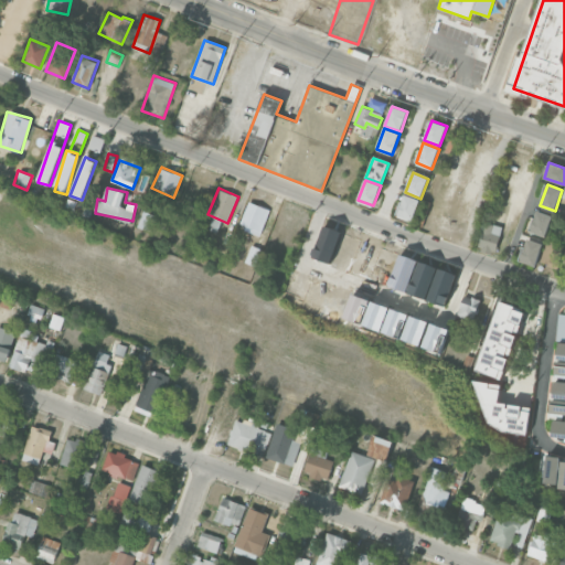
[(413,220),(397,214),(404,194),(420,201),(413,220)]
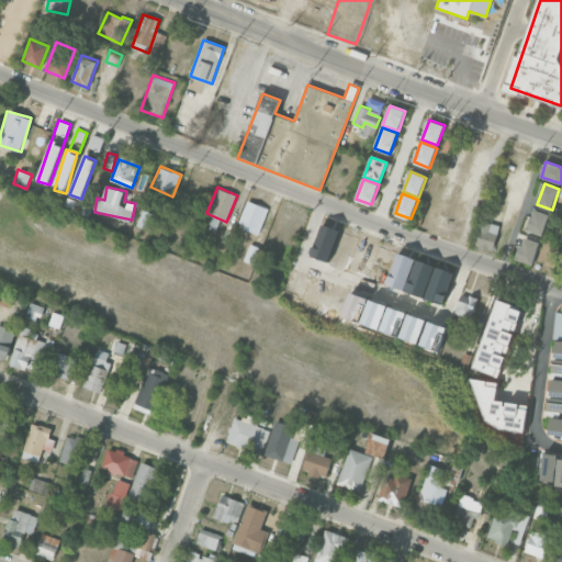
[(267,206),(246,201),(239,223),(259,229),(267,206)]
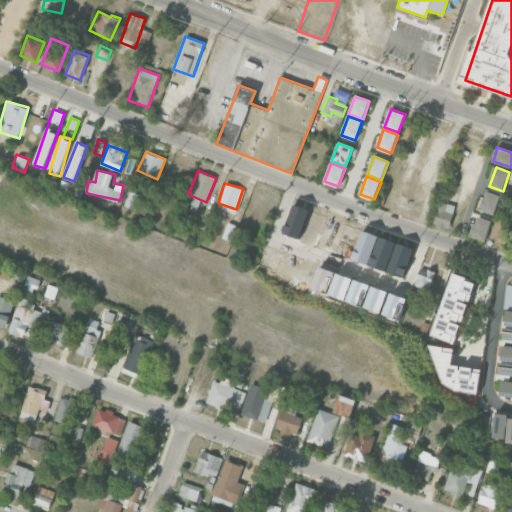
[(139,193),(129,191),(126,206),(136,209),(139,193)]
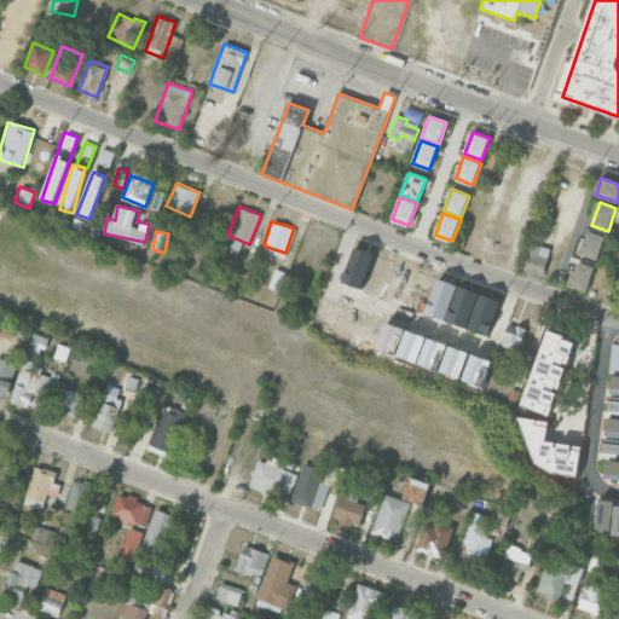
[(597,260),(580,254),(589,231),(606,237),(597,260)]
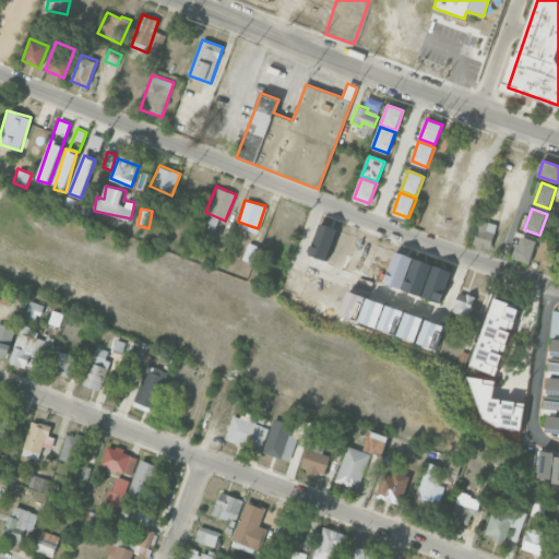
[(206,227),(215,230),(218,218),(211,215),(206,227)]
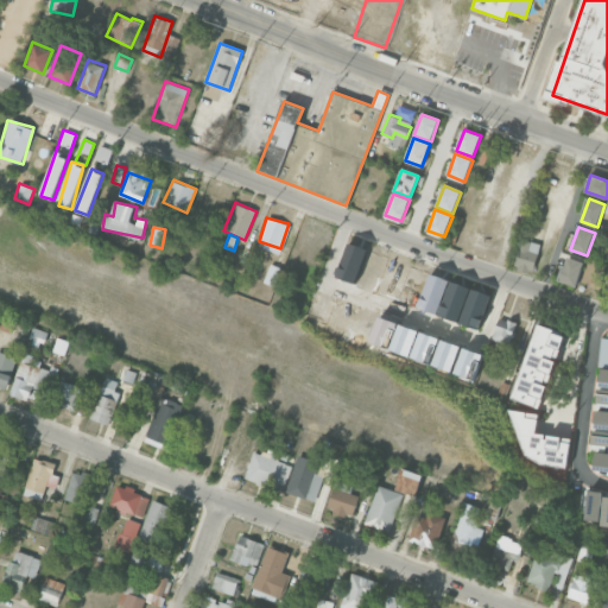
[(514,265),(523,239),(542,245),(533,271),(529,270),(527,273),(518,270),(519,266),(514,265)]
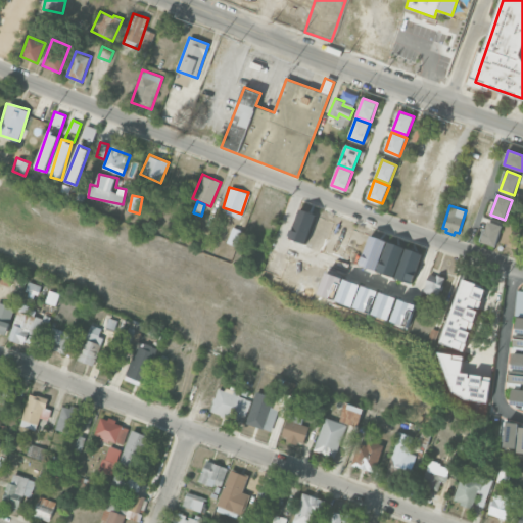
[(495,246),(481,241),(488,221),(503,226),(495,246)]
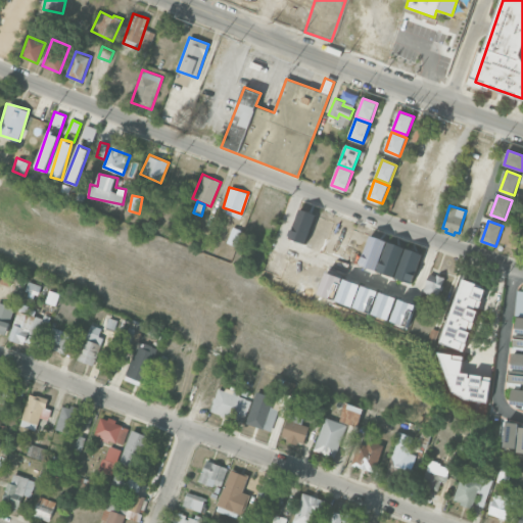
[(500,241),(507,221),(522,226),(514,247),(500,241)]
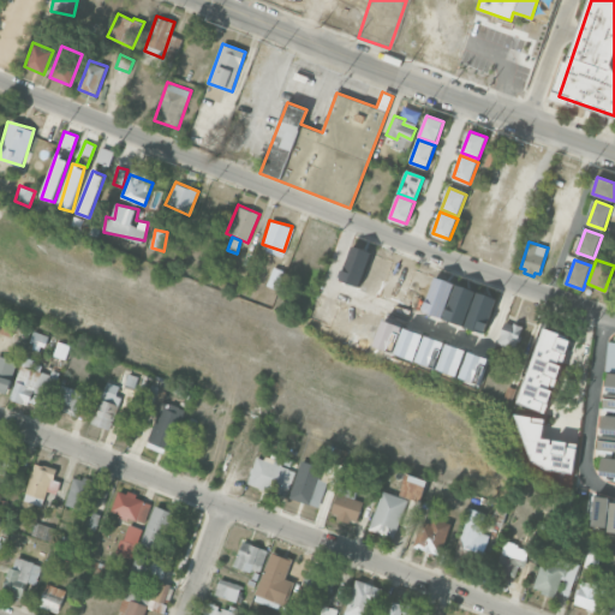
[(279,291),(286,272),(274,267),(267,285),(279,291)]
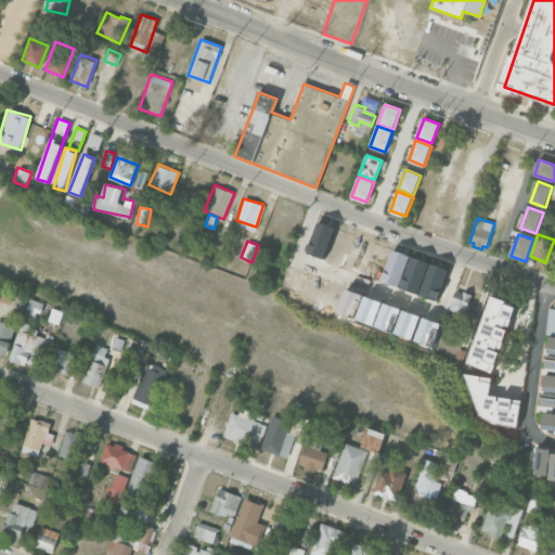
[(420,293),(428,261),(410,257),(401,288),(420,293)]
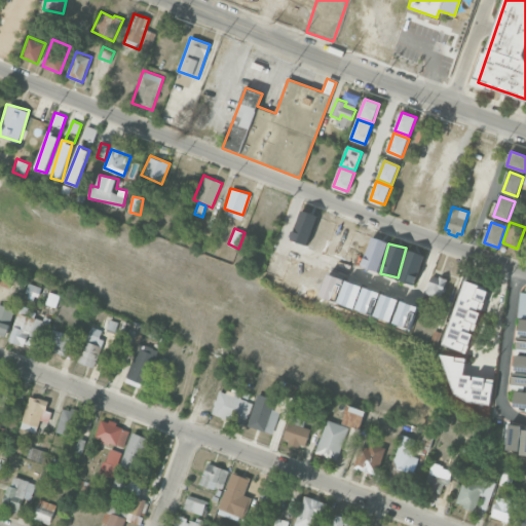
[(424,255),(408,249),(397,278),(413,285),(424,255)]
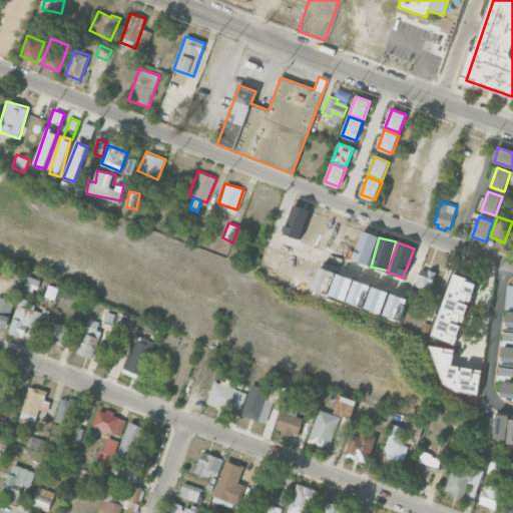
[(0,272),(0,278),(8,281),(11,272),(1,269),(0,272)]
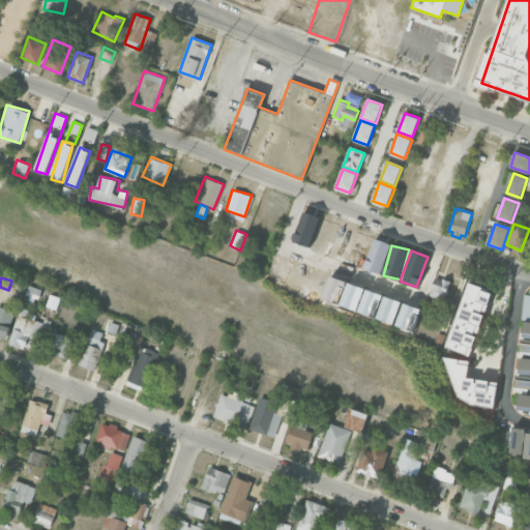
[(443,301),(429,295),(435,277),(442,280),(442,277),(450,281),(443,301)]
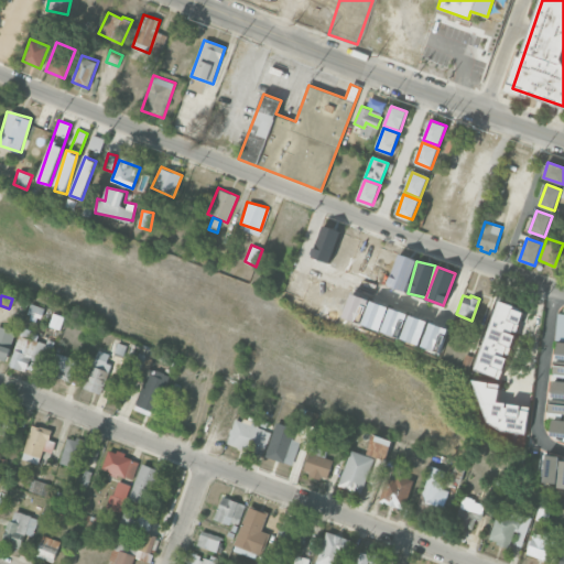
[(474,369),(499,300),(521,308),(520,312),(524,313),(517,333),(513,332),(512,334),(517,335),(500,379),(474,369)]
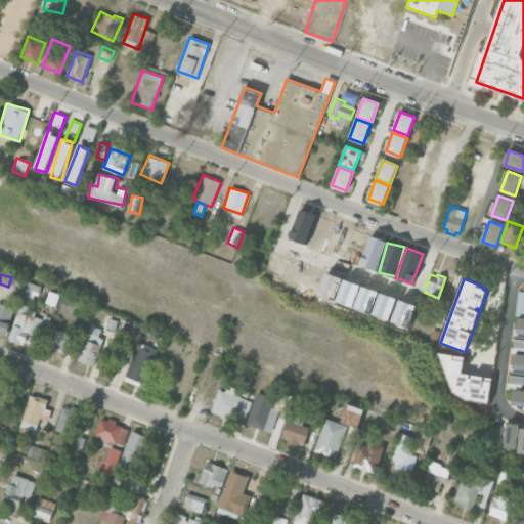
[(38,296),(41,286),(29,282),(26,292),(38,296)]
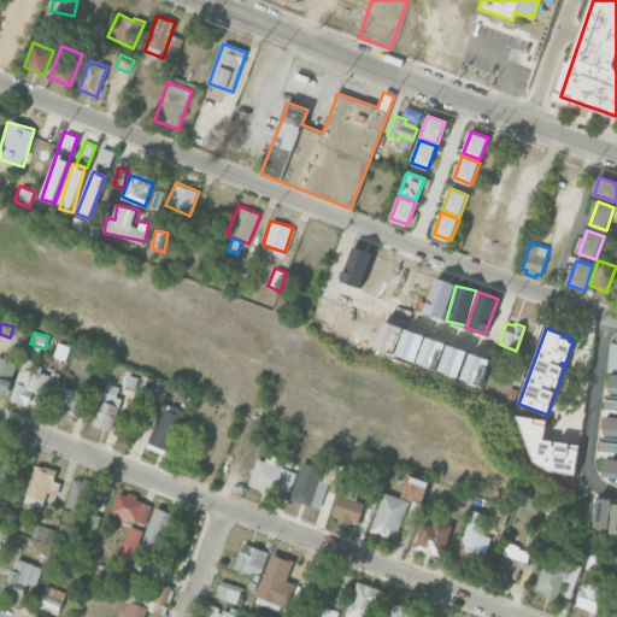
[(69,346),(58,344),(54,357),(65,359),(69,346)]
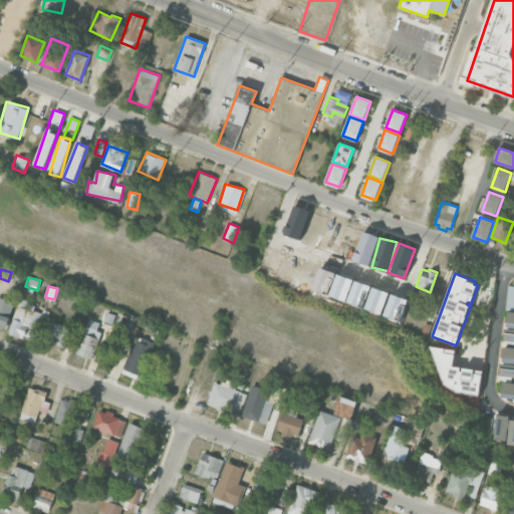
[(390,292),(373,287),(365,308),(382,314),(390,292)]
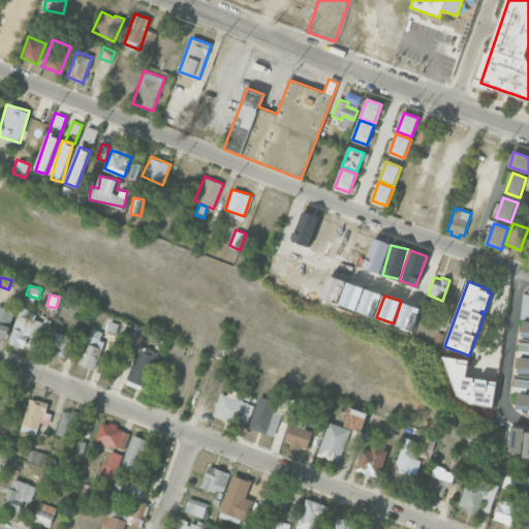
[(395,324),(410,330),(418,308),(403,302),(395,324)]
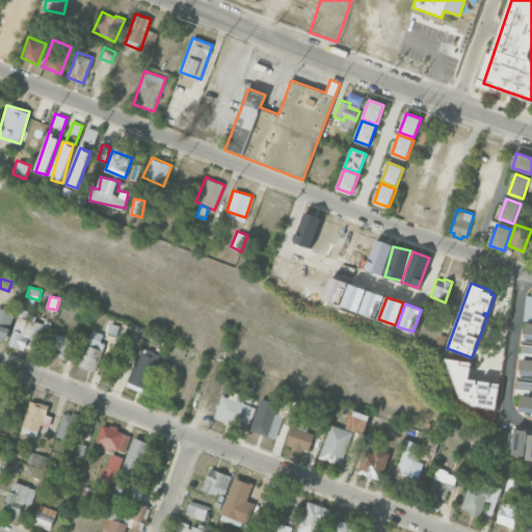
[(0,339),(6,341),(16,313),(0,308),(0,339)]
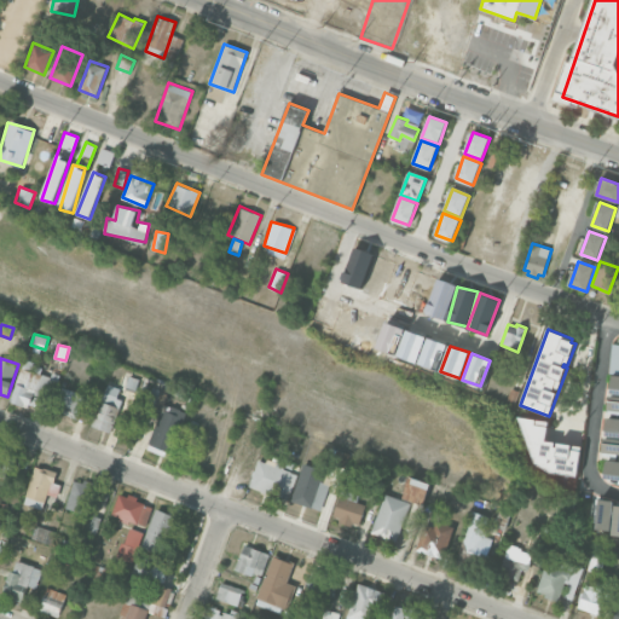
[(11,401),(35,408),(38,395),(47,398),(53,376),(41,372),(42,365),(22,360),(11,401)]
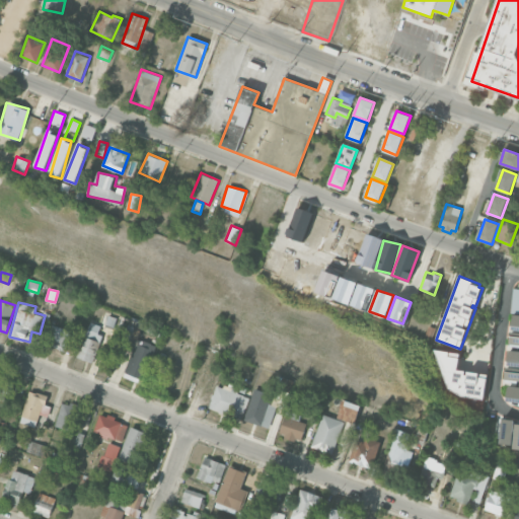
[(102,336),(98,334),(100,325),(89,322),(77,357),(92,363),(102,336)]
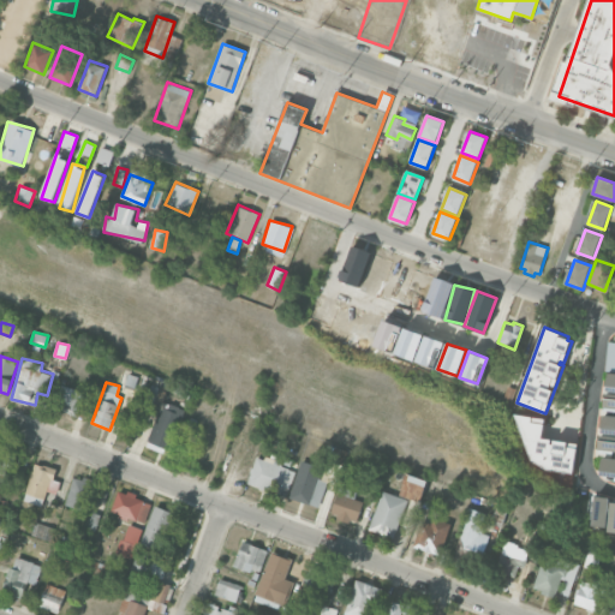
[(84,393),(60,384),(53,408),(76,416),(84,393)]
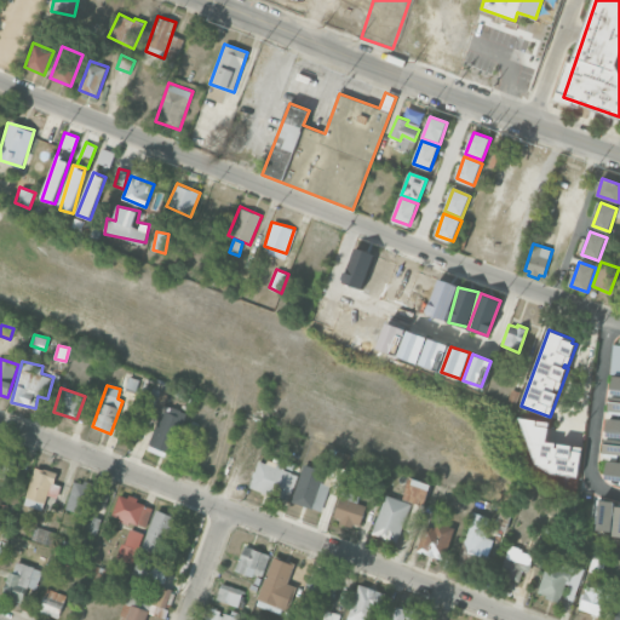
[(162,412),(148,451),(168,458),(185,412),(165,405),(168,394),(153,389),(145,406),(162,412)]
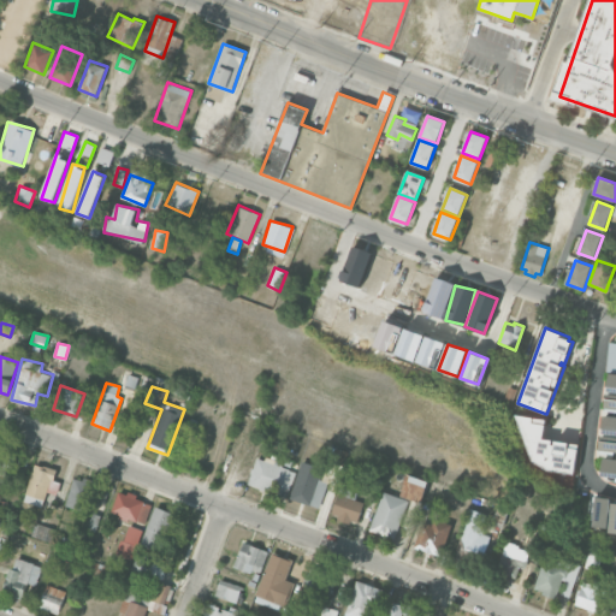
[(615,409),(604,408),(606,394),(615,395),(615,409)]
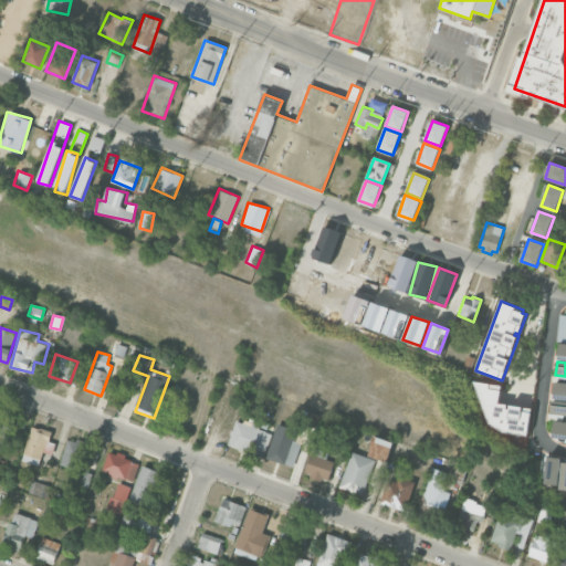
[(474,380),(502,385),(499,402),(532,408),(527,436),(503,432),(489,423),(474,380)]
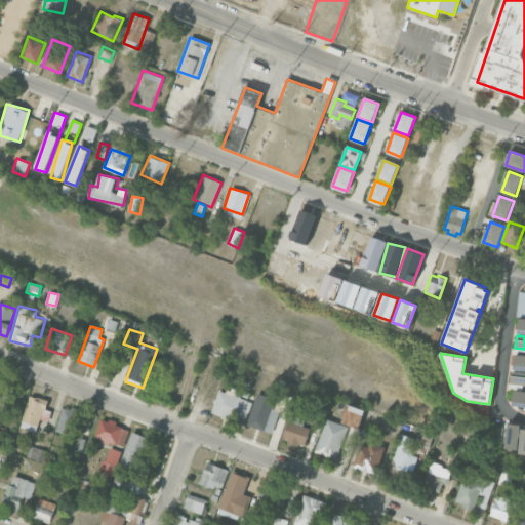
[(524,366),(514,366),(515,353),(524,354),(524,366)]
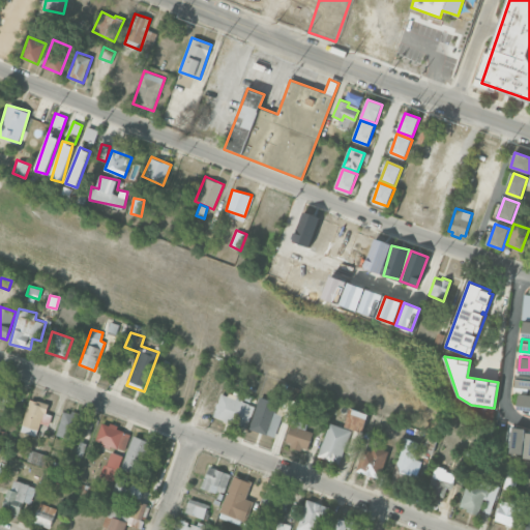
[(529,388),(516,387),(517,375),(529,376),(529,388)]
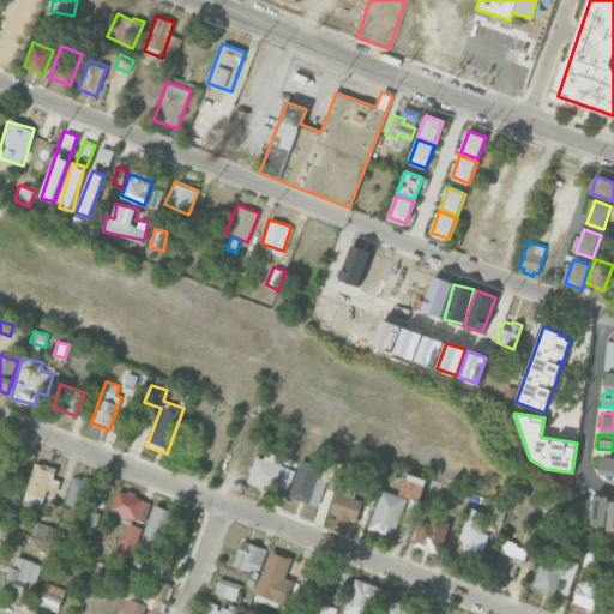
[(0,474),(10,476),(17,452),(0,447),(0,474)]
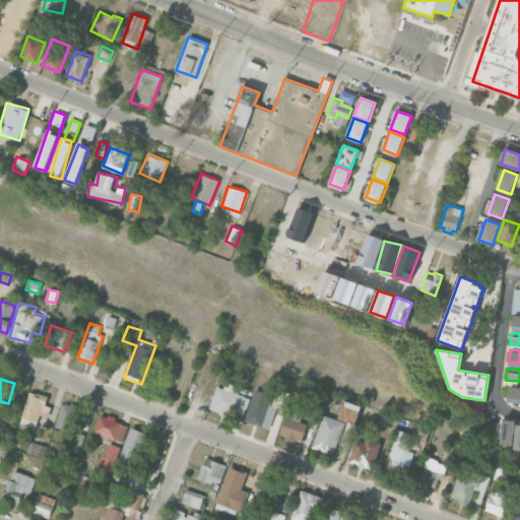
[(207,408),(226,416),(230,408),(244,414),(251,398),(217,384),(207,408)]
